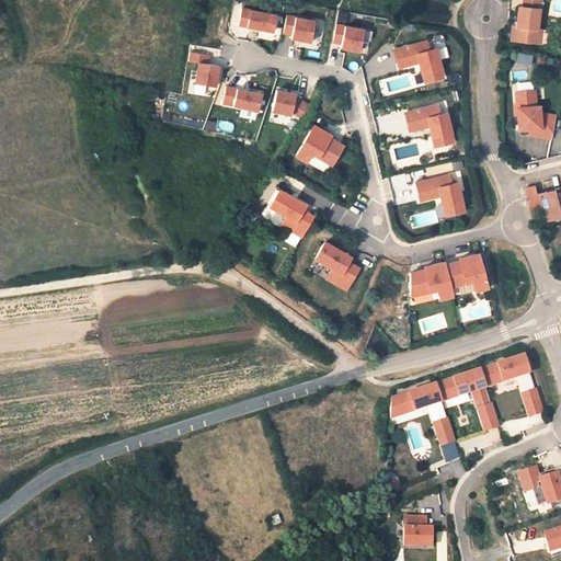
[(536,29),(539,0),(523,0),(523,7),(518,7),(516,26),(513,25),(511,39),(535,43),(536,29)]
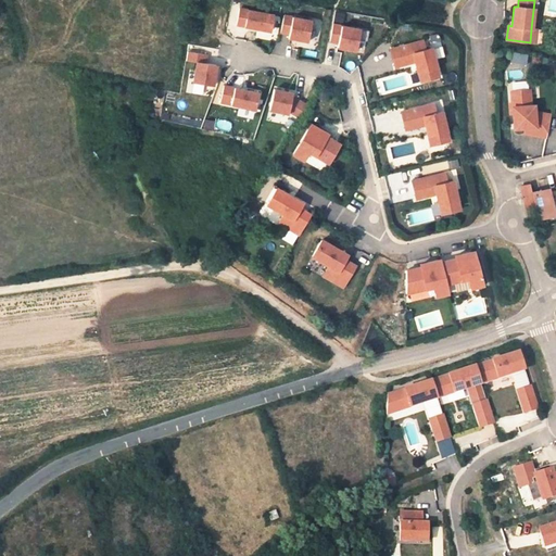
[(269,33),(273,15),(239,9),(236,26),(254,29),(269,33)]
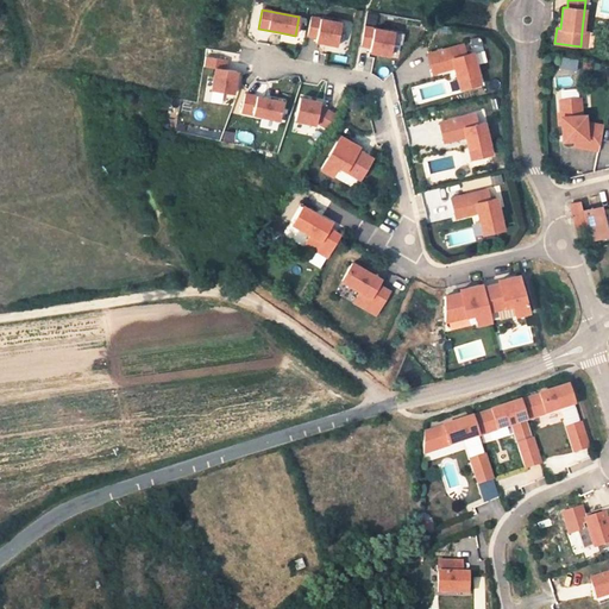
[(337,45),(341,23),(311,17),(307,36),(316,38),(316,42),(324,43),(337,45)]
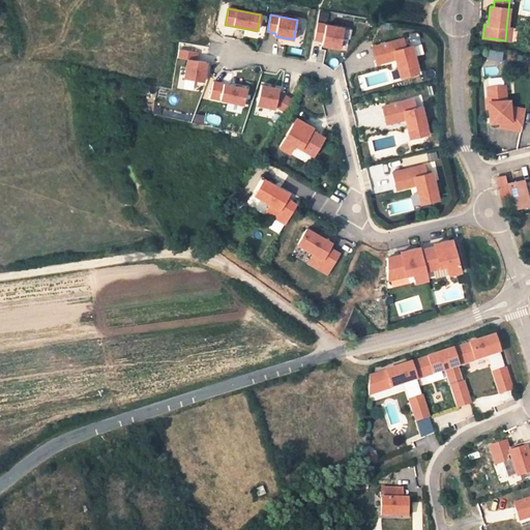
[(339,47),(343,27),(317,22),(314,38),(322,40),(321,43),(325,45),(339,47)]
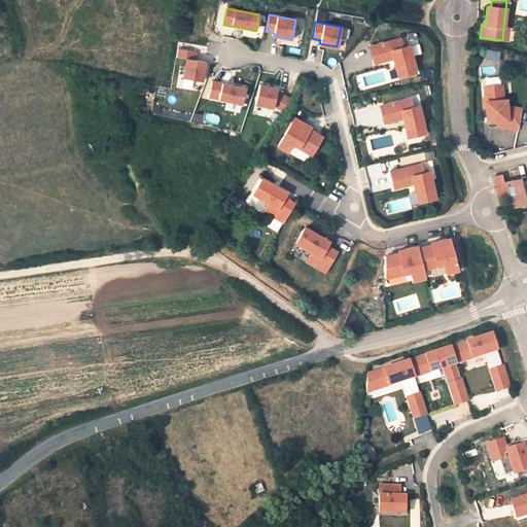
[(398,40),(367,50),(374,67),(387,63),(386,59),(390,57),(391,61),(395,71),(399,69),(402,78),(416,73),(407,46),(400,48),(398,40)]
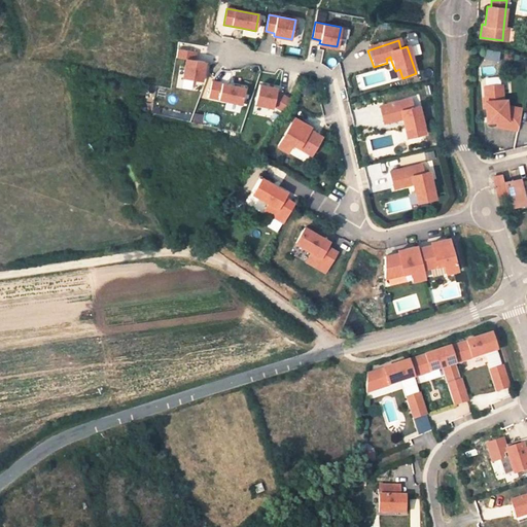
[(196,60),(197,51),(179,47),(177,57),(187,58),(183,77),(202,81),(206,61),(196,60)]
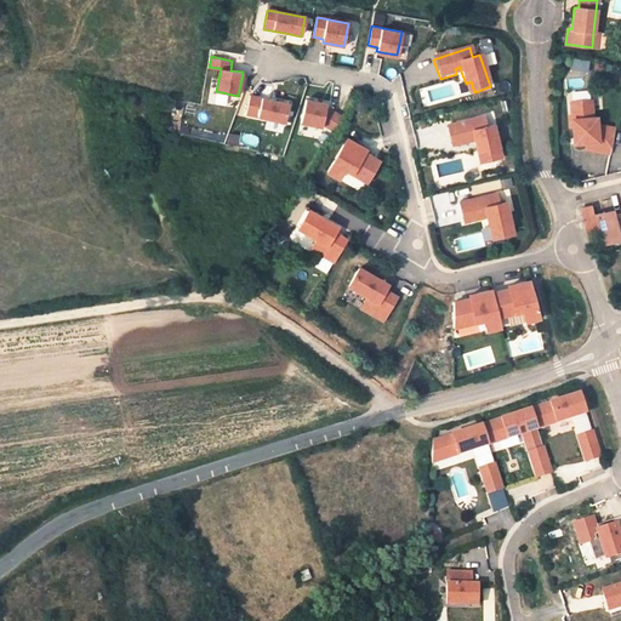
[(588,72),(590,61),(573,60),(571,70),(588,72)]
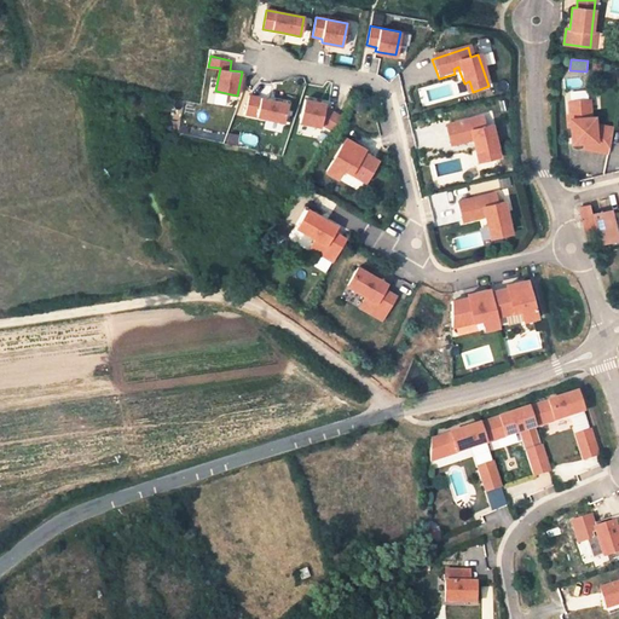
[(284,120),(288,102),(249,93),(244,111),(284,120)]
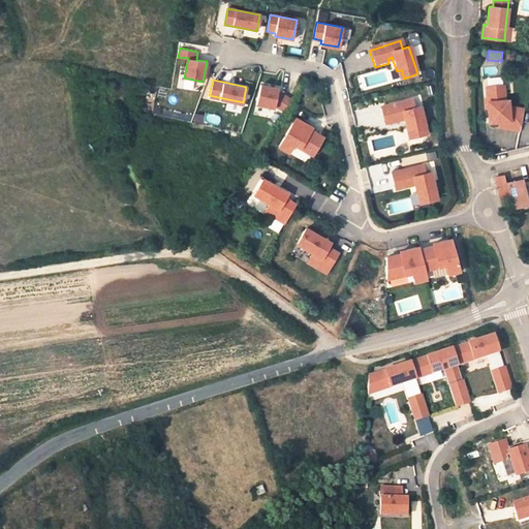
[(278,88),(259,85),(255,105),(274,110),(275,106),(284,111),(291,98),(277,91),(278,88)]
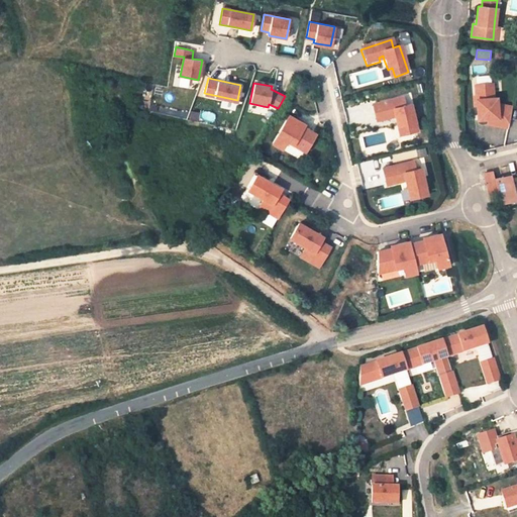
[(493,83),(475,85),(479,119),(491,119),(491,124),(509,127),(512,106),(498,103),(497,97),(494,98),(493,83)]
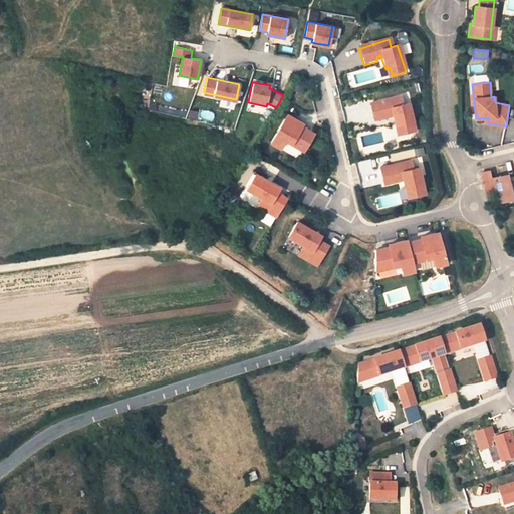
[(401,96),(370,103),(374,120),(388,116),(387,113),(392,112),(393,115),(394,119),(395,125),(400,124),(402,134),(415,131),(409,103),(403,104),(401,96)]
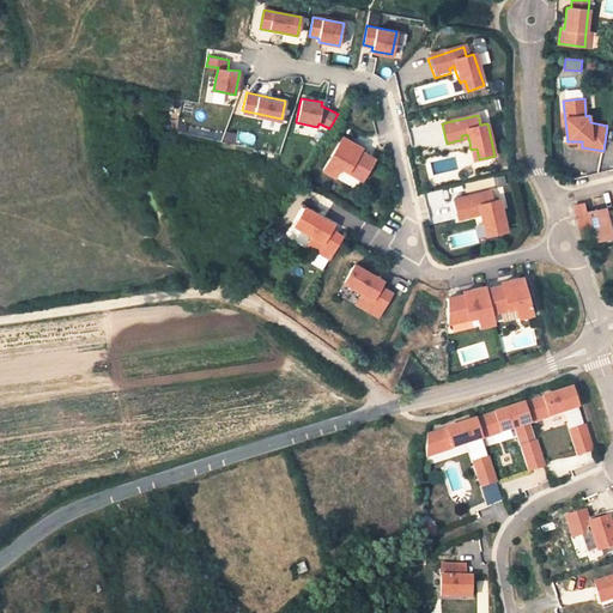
[(254,145),(256,135),(240,131),(237,141),(254,145)]
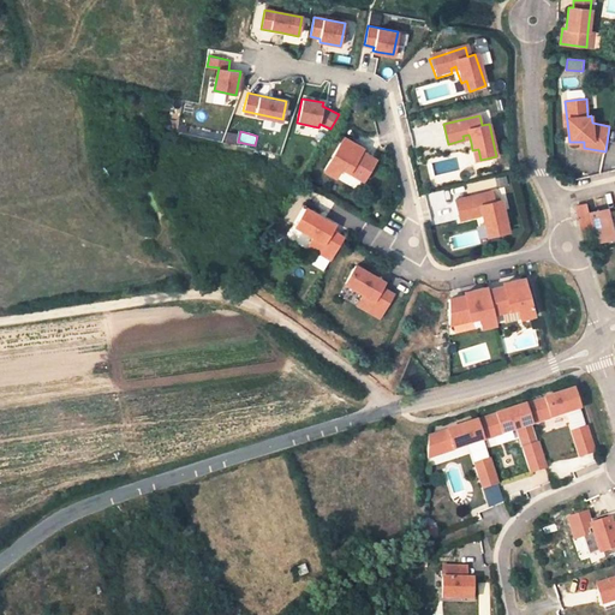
[(234,143),(236,133),(226,132),(224,142),(234,143)]
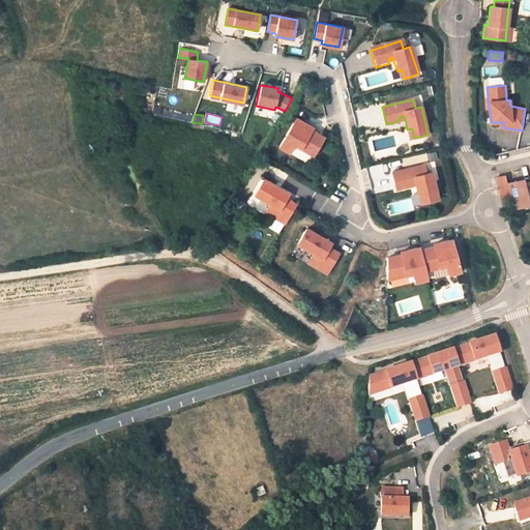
[(304,124),(293,118),(277,147),(288,153),(293,145),(312,155),(322,137),(310,129),(306,134),(300,130),(304,124)]
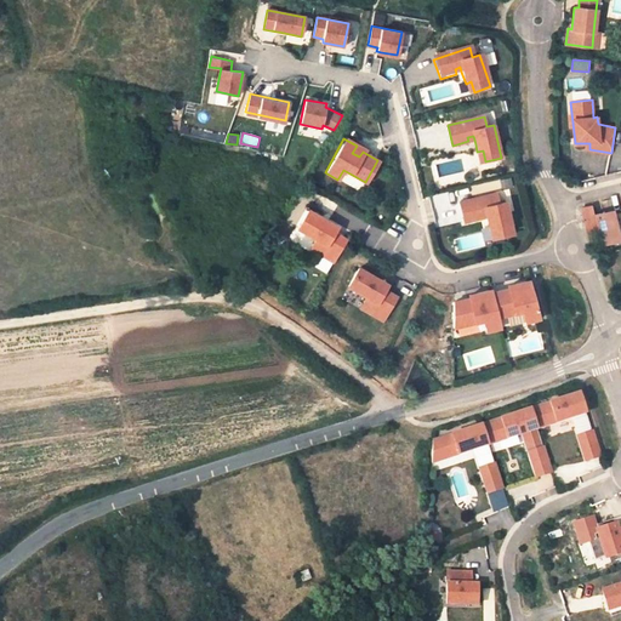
[(352,153),(359,157),(363,152),(364,149),(357,146),(352,153)]
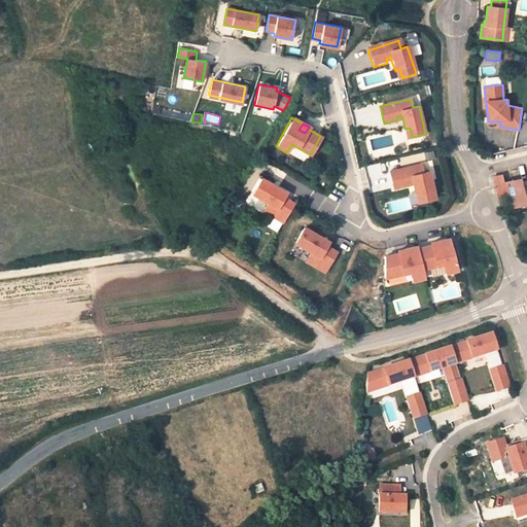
[(435,199),(429,171),(423,173),(421,164),(390,172),(394,188),(409,185),(408,181),(412,180),(413,183),(416,194),(420,192),(422,202),(435,199)]
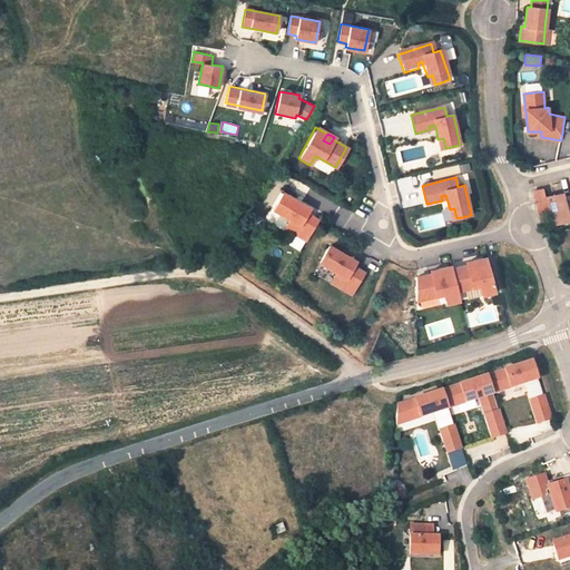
[(536,204),(546,202),(544,197),(543,188),(533,190),(536,204)]
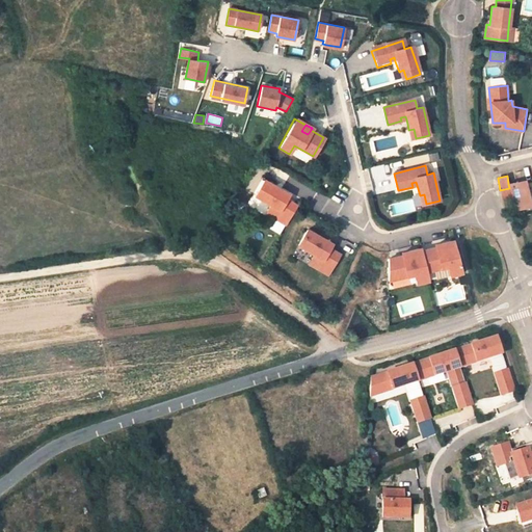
[(286,224),(297,205),(287,200),(289,195),(264,180),(255,196),(271,206),(269,210),(277,214),(275,218),(286,224)]
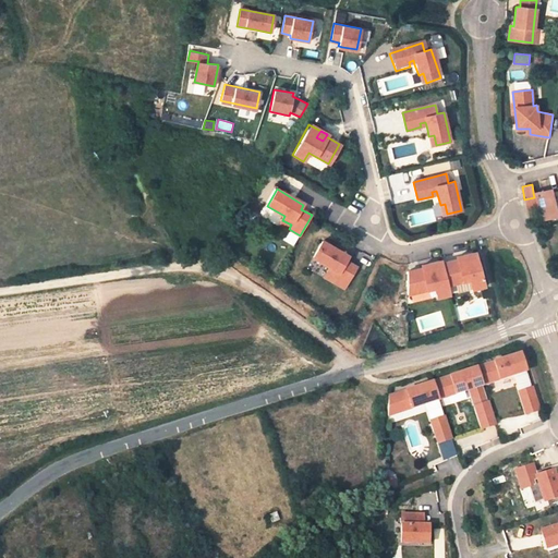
[(537,208),(540,220),(548,218),(548,217),(556,215),(557,216),(557,218),(557,217),(557,190),(544,194),(543,191),(540,192),(533,193),(534,197),(537,208)]
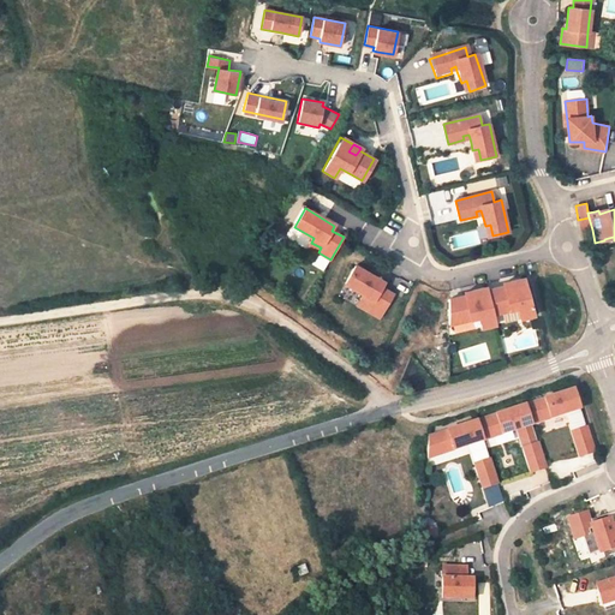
[(581,233),(592,230),(589,218),(578,220),(581,233)]
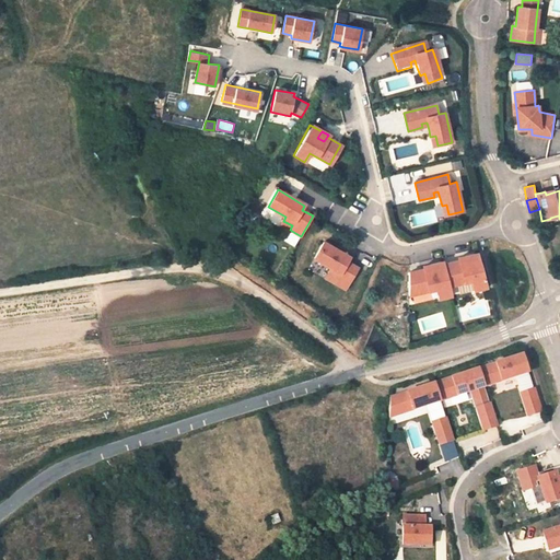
[(283,221),(280,225),(290,230),(292,225),(283,221)]
